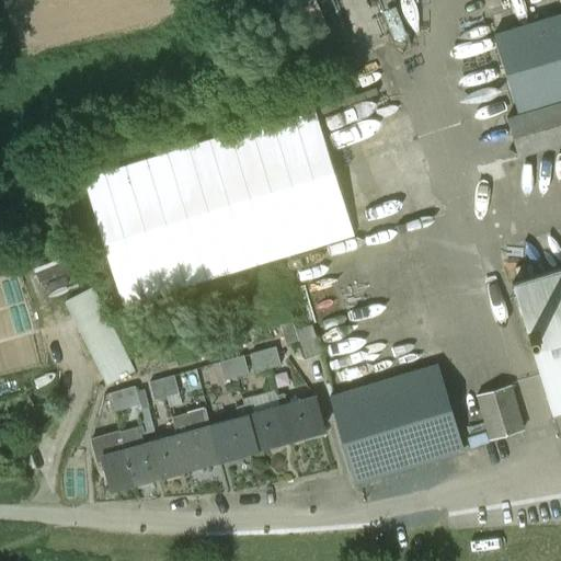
[(352,0),(368,49),(397,41),(384,0),(352,0)]
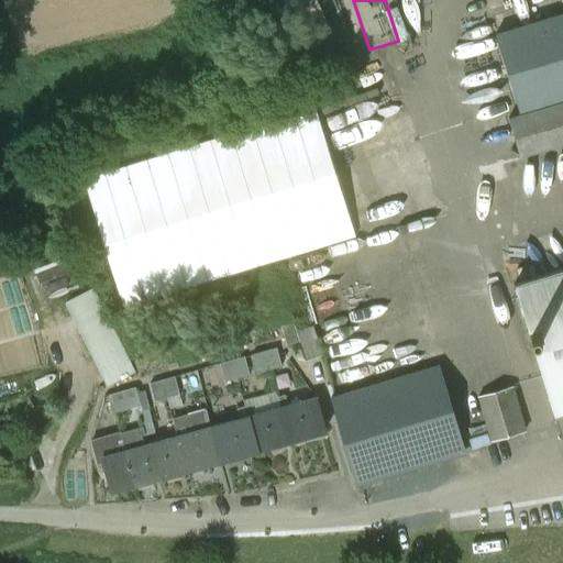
[(554,417),(562,414),(562,14),(495,35),(520,116),(508,119),(519,157),(562,144),(562,268),(515,284),(528,329),(526,330),(530,344),(532,344),(554,417)]
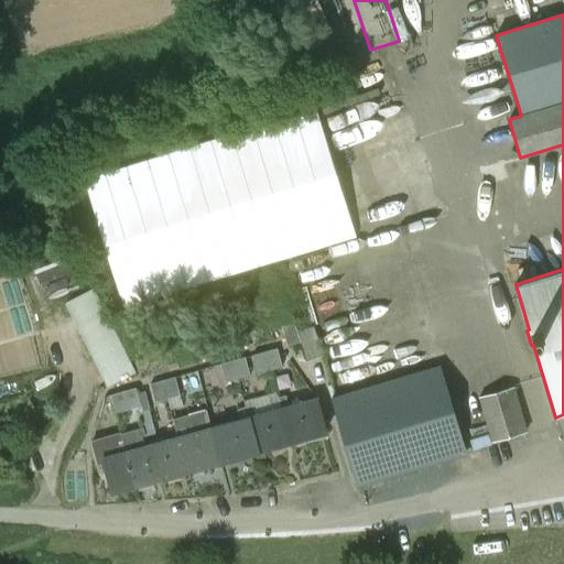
[(215,160),(252,155),(250,137),(213,141),(215,160)]
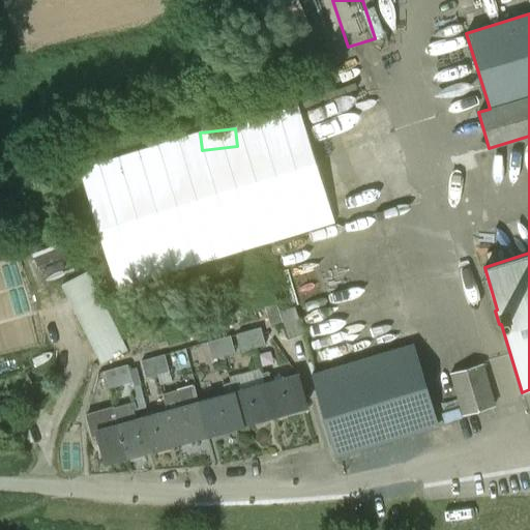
[(68,299),(94,286),(88,272),(61,286),(68,299)]
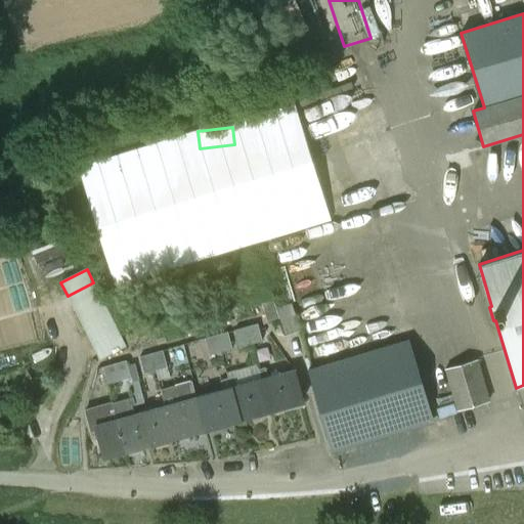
[(68,296),(74,309),(99,296),(93,282),(68,296)]
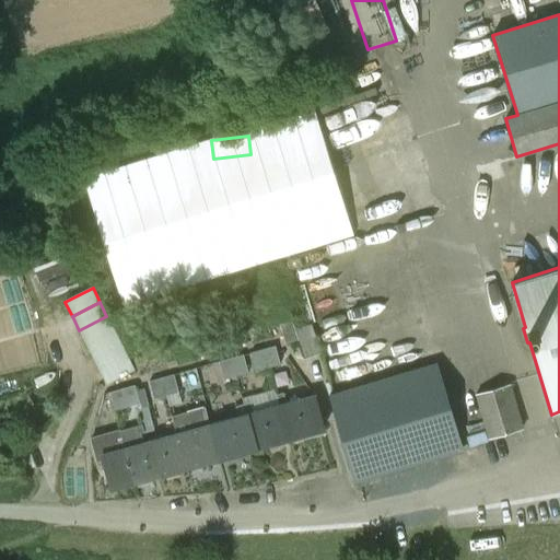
[(79,330),(85,343),(114,330),(106,316),(79,330)]
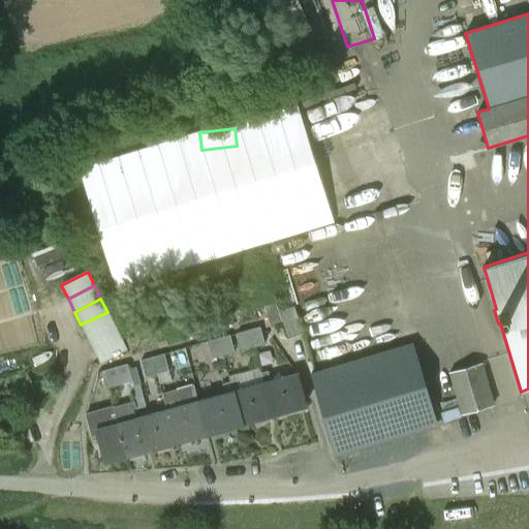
[(270,324),(281,321),(278,311),(276,304),(265,307),(270,324)]
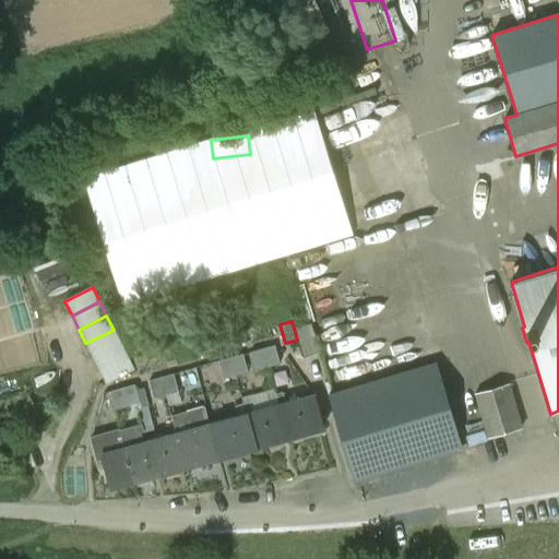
[(297,340),(302,359),(319,353),(310,324),(294,329),(297,340)]
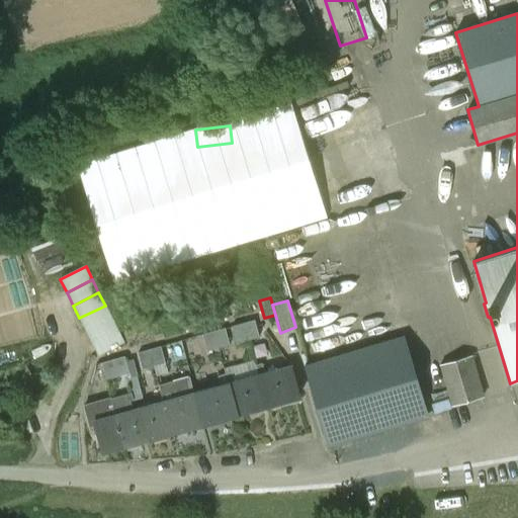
[(79,318),(85,331),(111,319),(105,306),(79,318)]
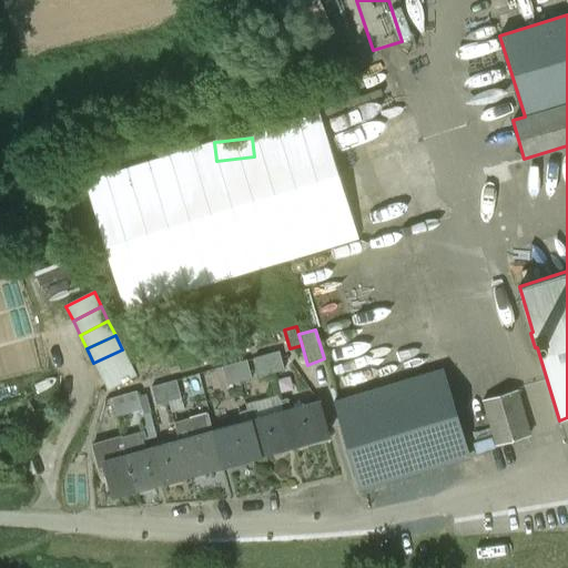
[(93,363),(101,377),(129,363),(122,350),(93,363)]
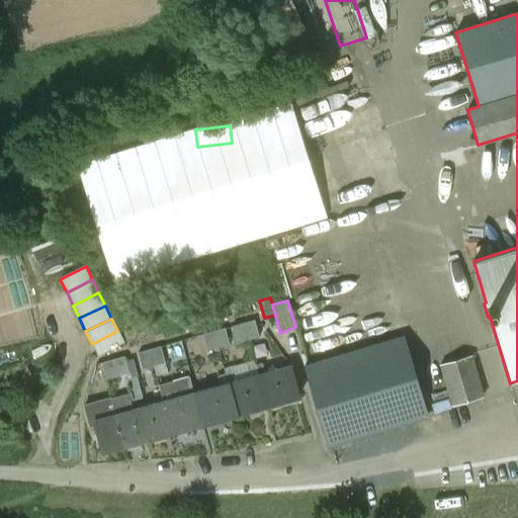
[(254,321),(243,324),(248,340),(259,337),(254,321)]
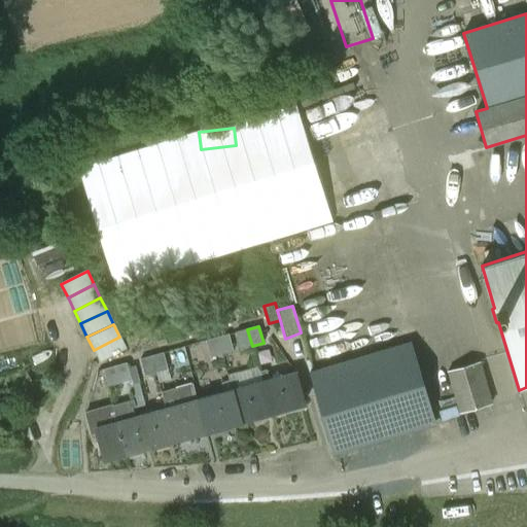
[(241,349),(252,346),(247,329),(236,332),(241,349)]
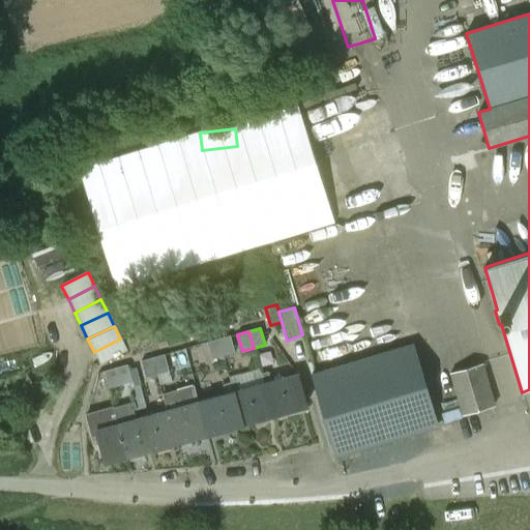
[(230,336),(218,340),(223,356),(235,353),(230,336)]
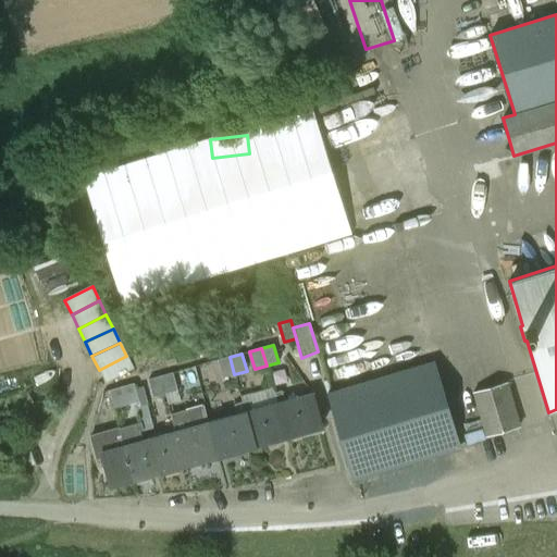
[(133,370),(126,356),(99,370),(106,383),(133,370)]
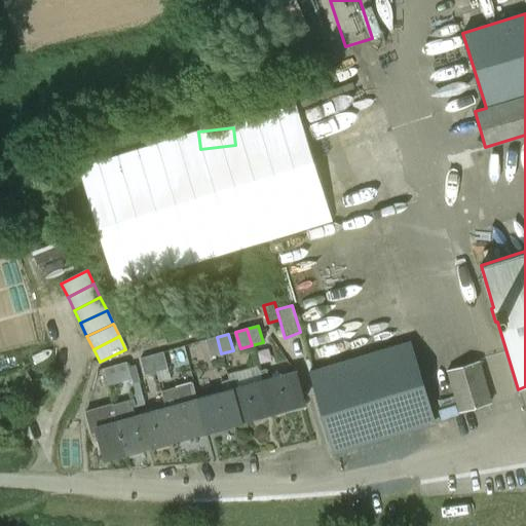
[(210,357),(221,353),(217,337),(205,340),(210,357)]
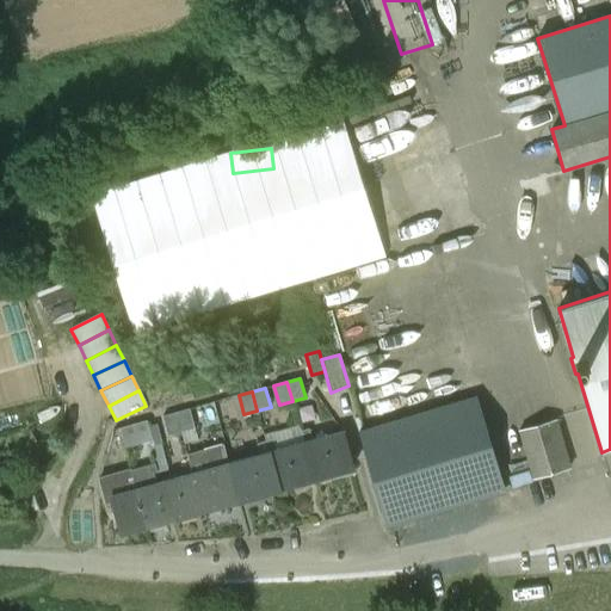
[(470,397),(365,429),(357,431),(386,528),(505,492),(476,396),(470,397)]
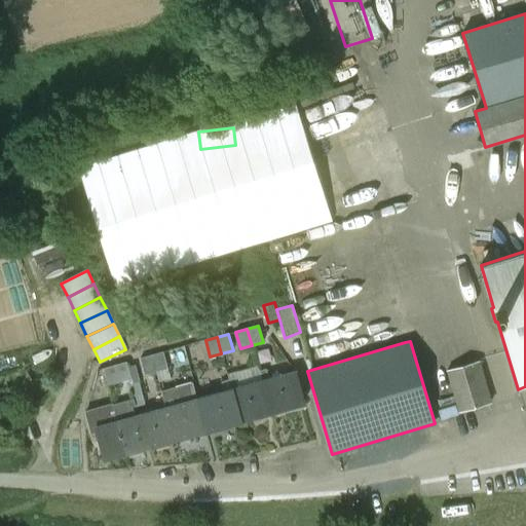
[(162,352),(151,355),(156,372),(167,369),(162,352)]
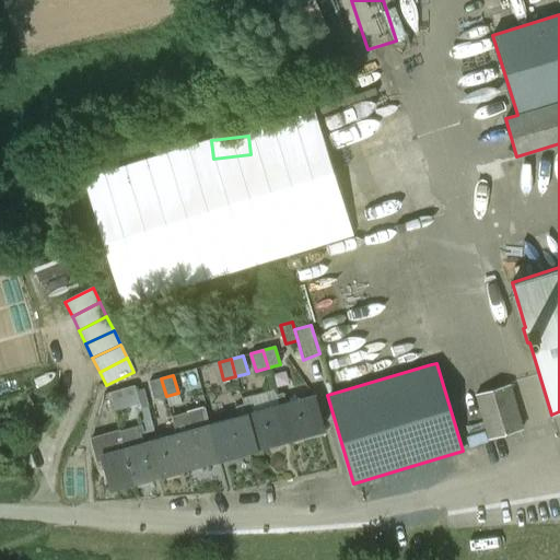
[(154,399),(166,396),(161,378),(149,382),(154,399)]
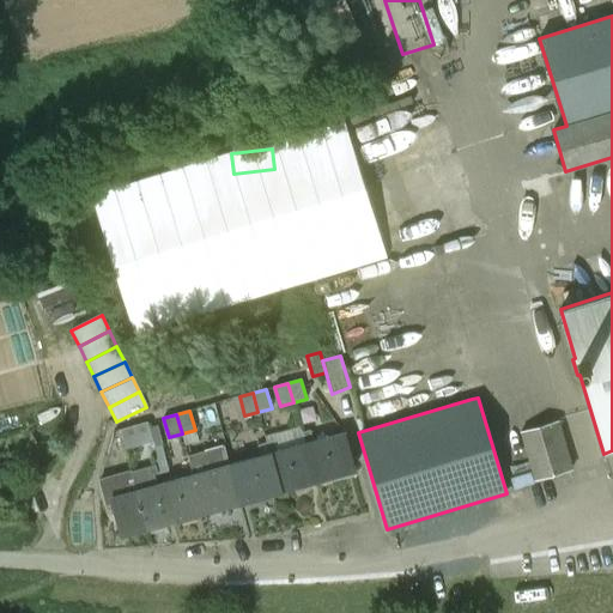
[(558,420),(520,432),(534,480),(572,468),(558,420)]
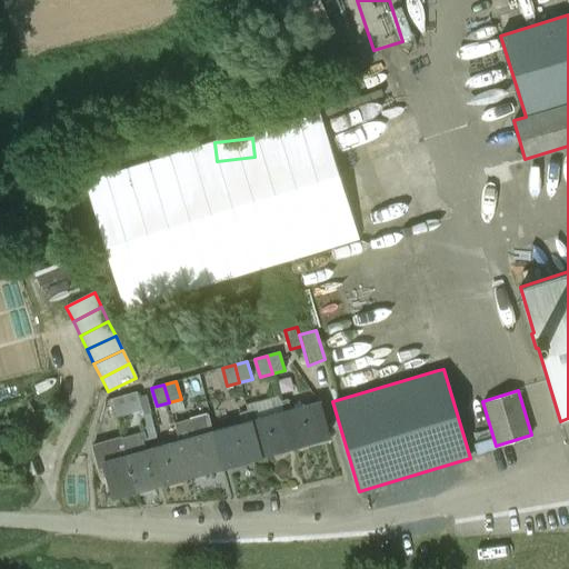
[(137,392),(125,396),(129,413),(141,410),(137,392)]
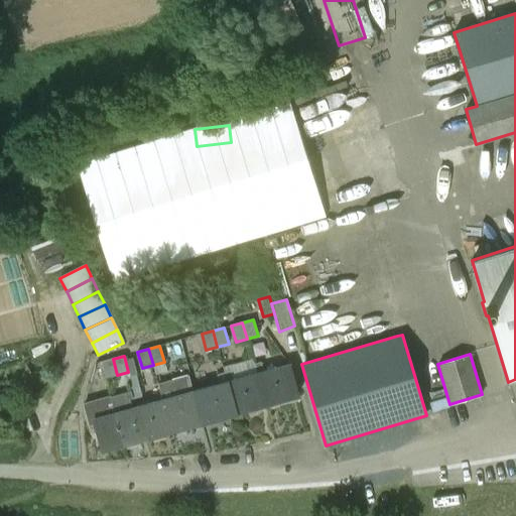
[(106,378),(117,375),(113,359),(102,362),(106,378)]
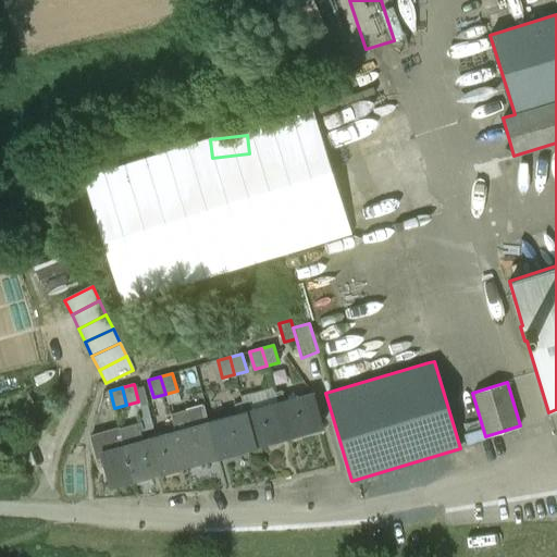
[(255,445),(288,435),(279,403),(277,403),(275,394),(274,394),(272,390),(240,398),(243,403),(245,411),(255,445)]
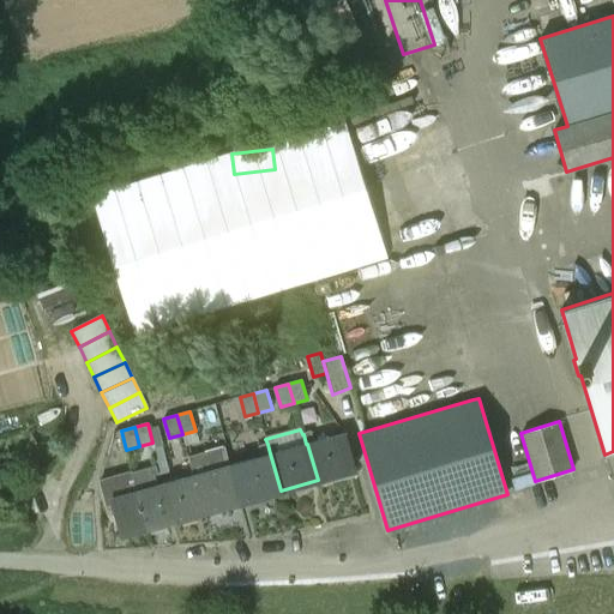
[(344,433),(313,443),(311,432),(304,434),(306,444),(307,444),(318,480),(354,469),(344,433)]
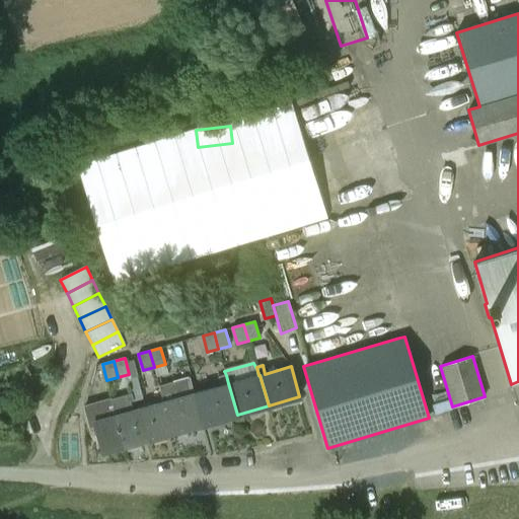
[(205,424),(237,415),(228,383),(226,375),(218,377),(220,386),(196,392),(205,424)]
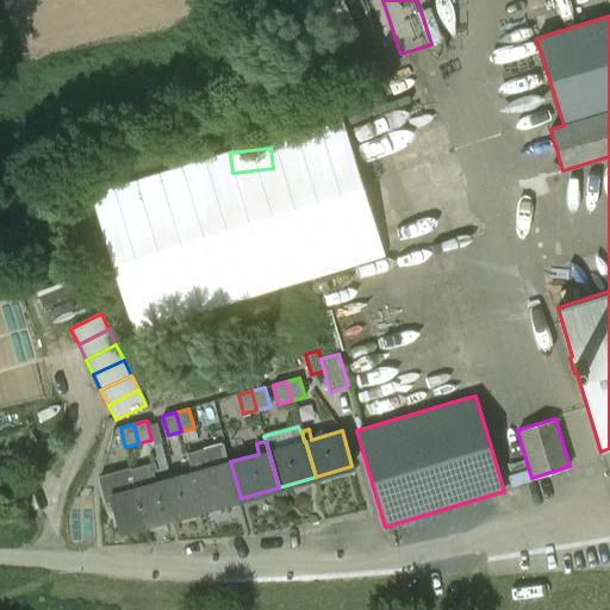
[(203,509),(241,498),(230,461),(199,470),(197,460),(188,462),(191,472),(192,472),(203,509)]
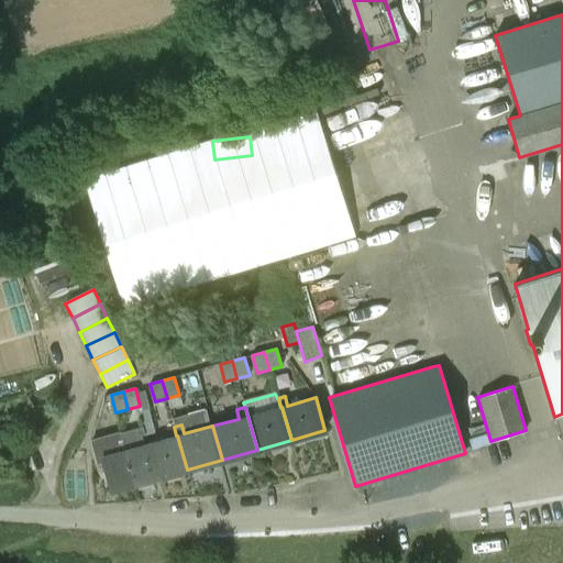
[(122,441),(119,442),(122,453),(127,452),(135,484),(154,478),(143,444),(143,445),(140,437),(145,435),(143,428),(120,434),(122,441)]
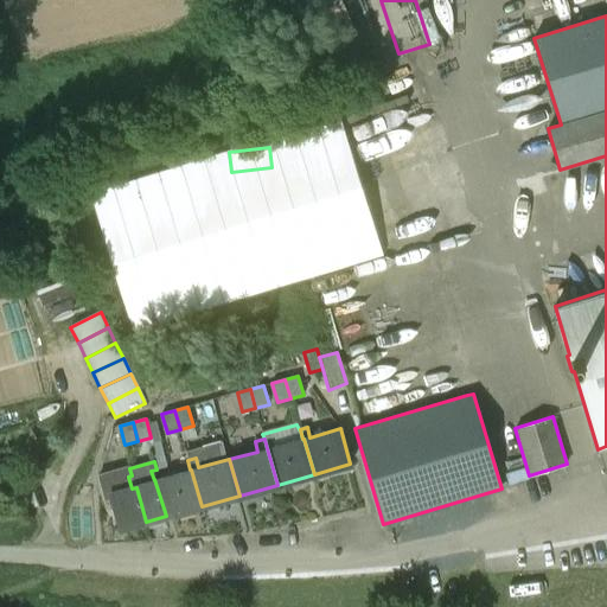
[(190,470),(154,479),(166,516),(202,506),(191,470),(190,470)]
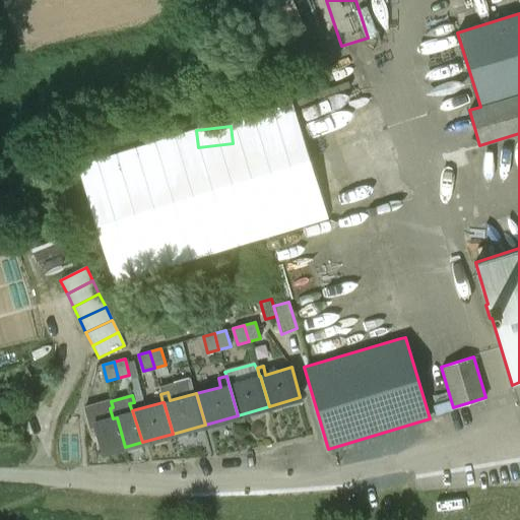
[(90,428),(95,427),(103,453),(125,447),(117,417),(113,418),(110,408),(96,412),(94,404),(84,407),(90,428)]
